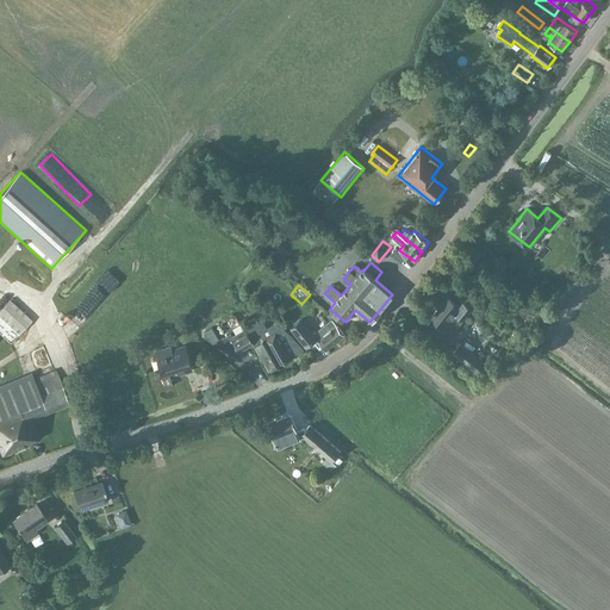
[(224,290),(211,294),(216,306),(230,302),(224,290)]
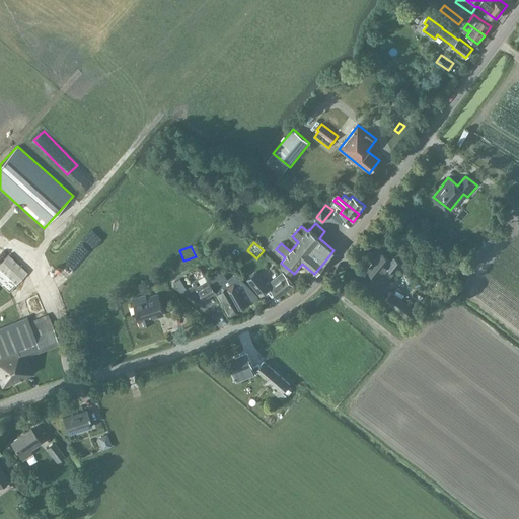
[(390,277),(401,263),(403,261),(413,268),(416,263),(399,249),(393,256),(390,260),(381,252),(367,270),(376,277),(382,270),(390,277)]
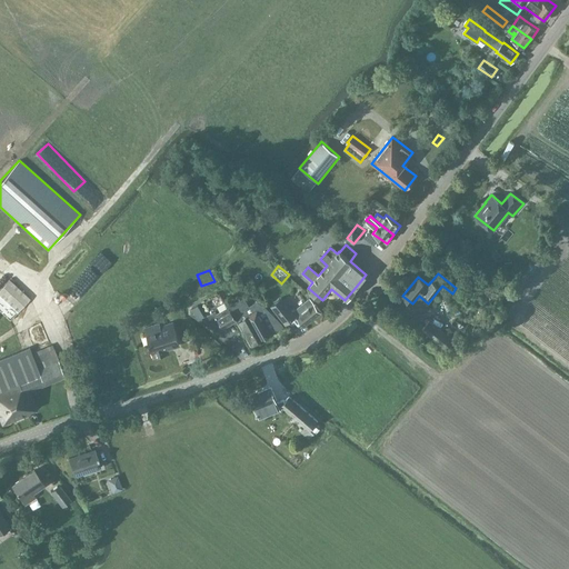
[(9,280),(0,289),(0,311),(10,321),(18,312),(30,299),(9,280)]
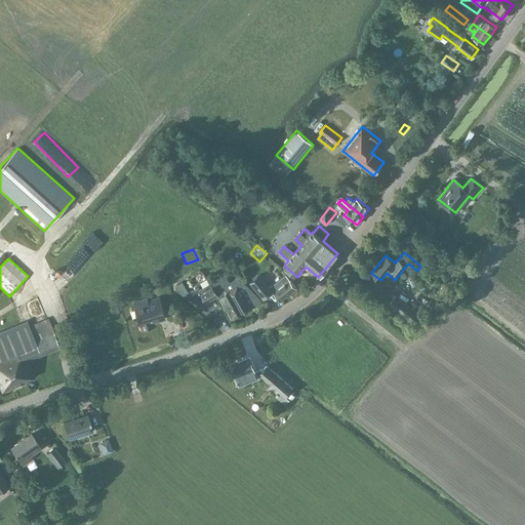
[(408,285),(416,280),(410,270),(405,274),(408,279),(406,280),(408,285)]
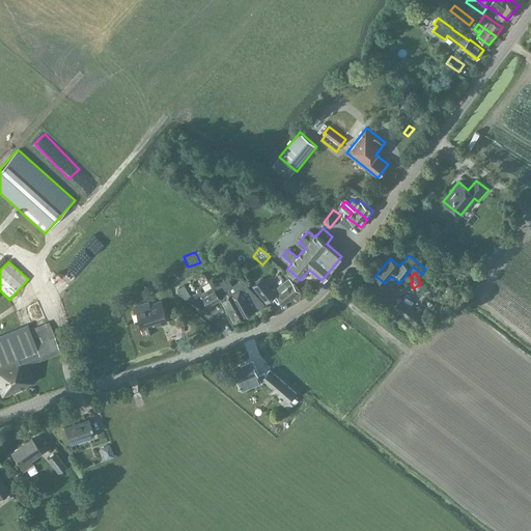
[(262,277),(253,284),(267,302),(276,294),(273,290),(262,277)]
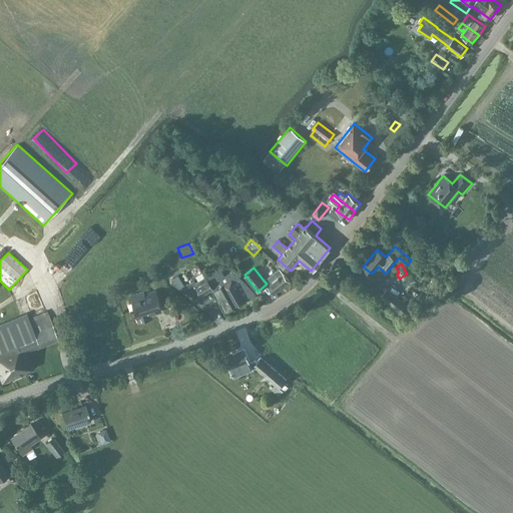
[(286,287),(291,284),(280,269),(269,278),(264,281),(267,284),(275,294),(285,286),(286,287)]
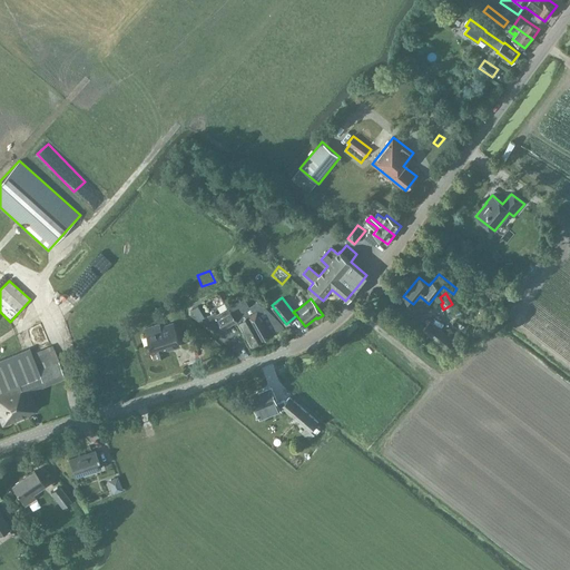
[(233,314),(236,321),(251,346),(284,327),(282,324),(259,301),(249,307),(247,305),(244,300),(228,308),(233,314)]
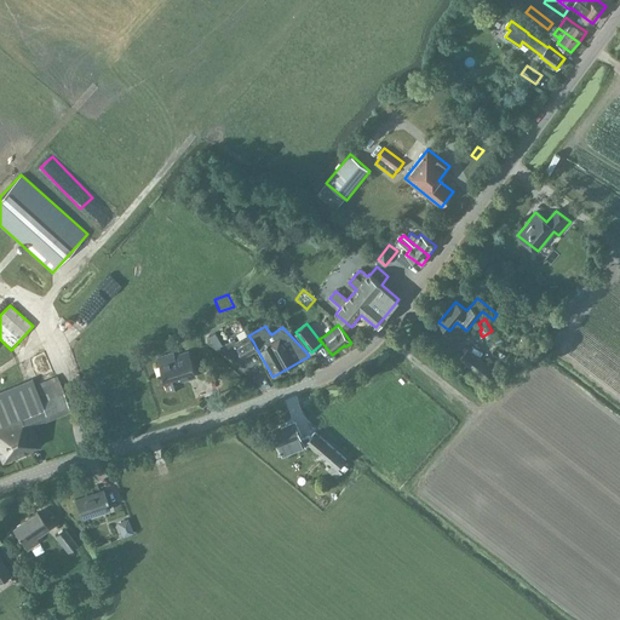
[(257,349),(253,342),(248,336),(235,343),(234,340),(227,344),(230,350),(237,346),(244,357),(257,349)]
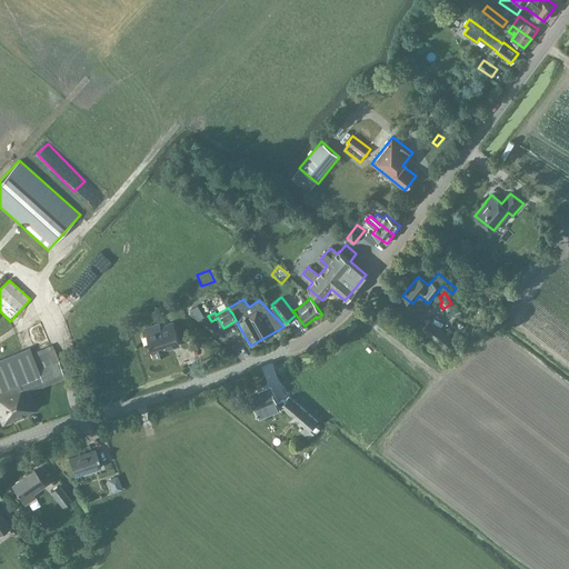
[(452,340),(428,321),(421,329),(446,348),(452,340)]
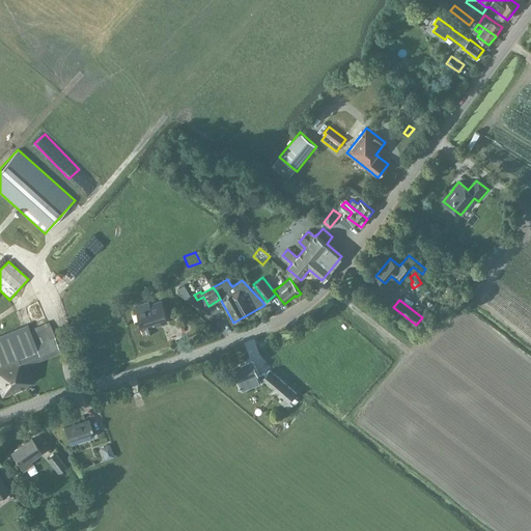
[(167,320),(161,302),(149,305),(149,301),(135,306),(137,312),(143,333),(158,329),(156,324),(167,320)]
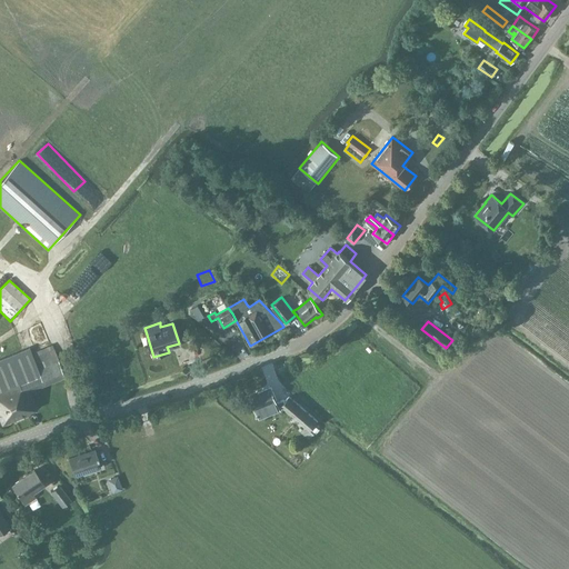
[(23,329),(30,342),(42,337),(37,323),(23,329)]
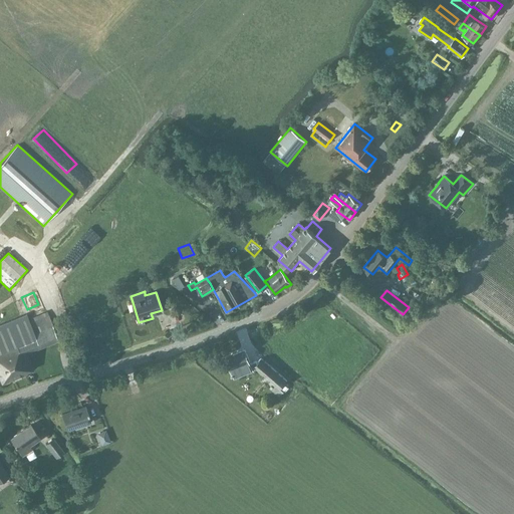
[(34,368),(27,353),(58,340),(48,315),(30,322),(26,314),(0,324),(0,380),(2,384),(27,373),(26,371),(34,368)]
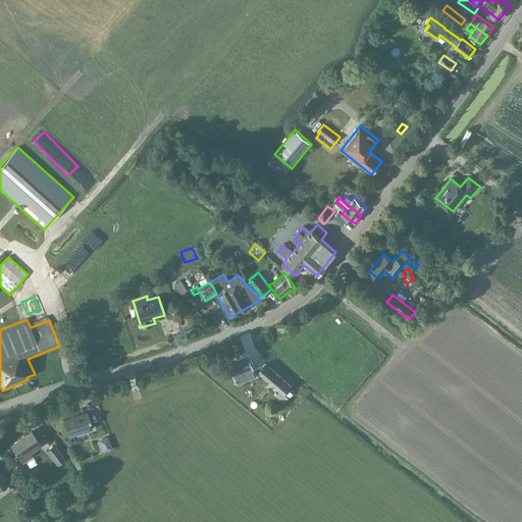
[(284,395),(292,386),(265,363),(261,368),(260,367),(254,369),(249,356),(229,364),(238,383),(257,376),(256,373),(258,372),(280,390),(275,396),(283,402),(288,398),(284,395)]
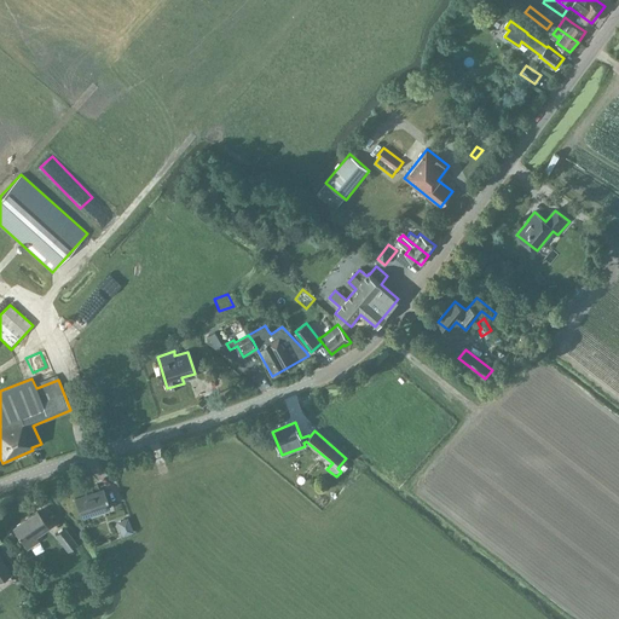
[(75,498),(81,518),(109,508),(103,490),(75,498)]
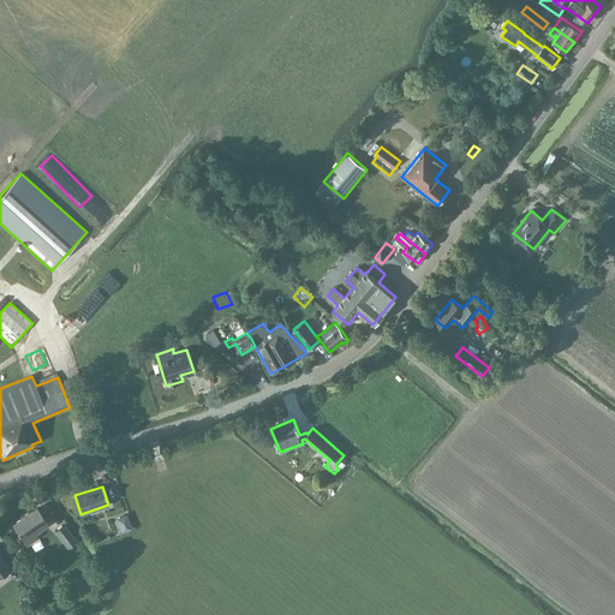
[(37,537),(35,532),(47,524),(36,508),(13,525),(27,544),(37,537)]
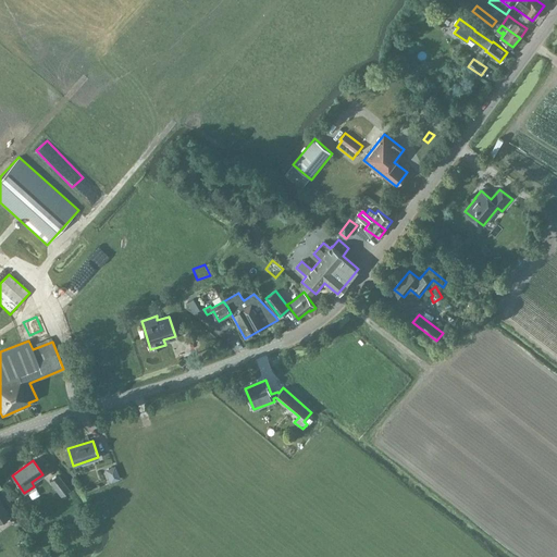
[(112,462),(103,466),(109,482),(119,479),(112,462)]
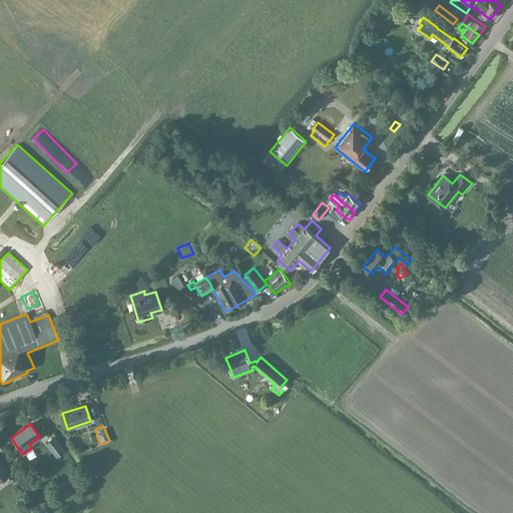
[(53,437),(45,443),(56,457),(64,451),(53,437)]
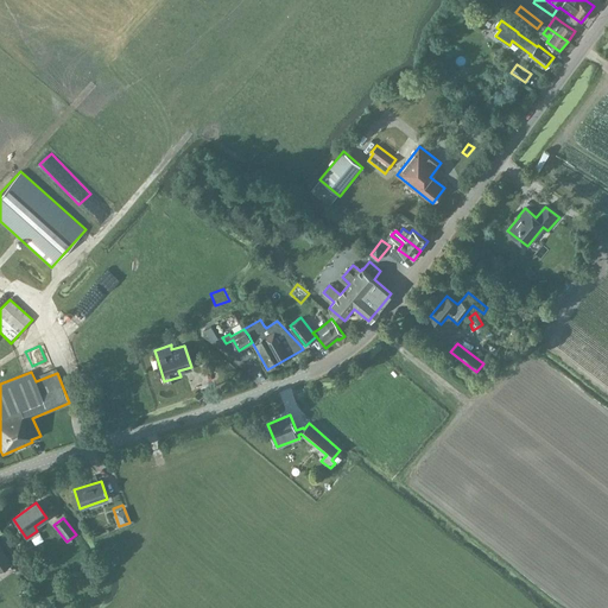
[(0,569),(10,563),(0,548),(0,569)]
